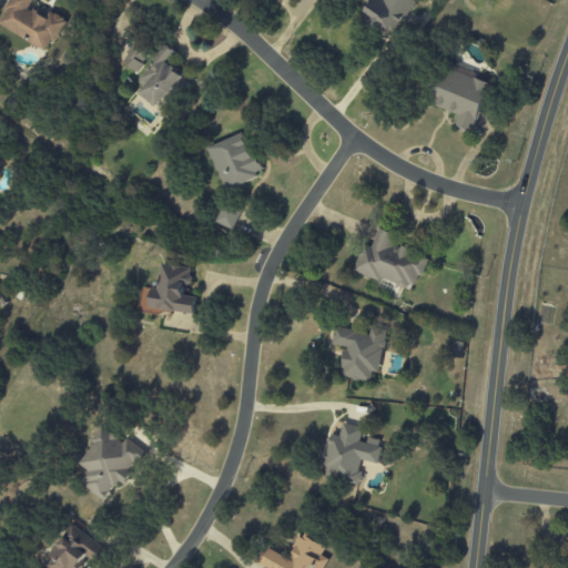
[(0,26),(49,51),(66,19),(50,11),(47,17),(29,8),(32,0),(9,0),(0,19),(0,26)]
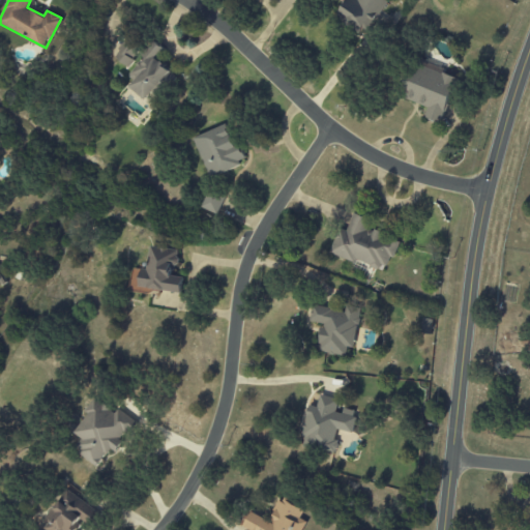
[(347,0),(336,19),(366,35),(380,13),(380,15),(388,0),(347,0)]
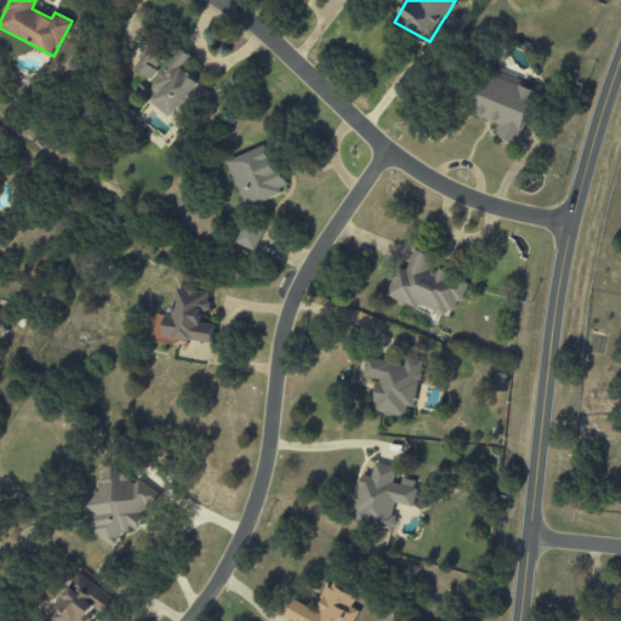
[(206,87),(182,68),(192,57),(182,50),(147,93),(174,115),(188,97),(194,102),(206,87)]
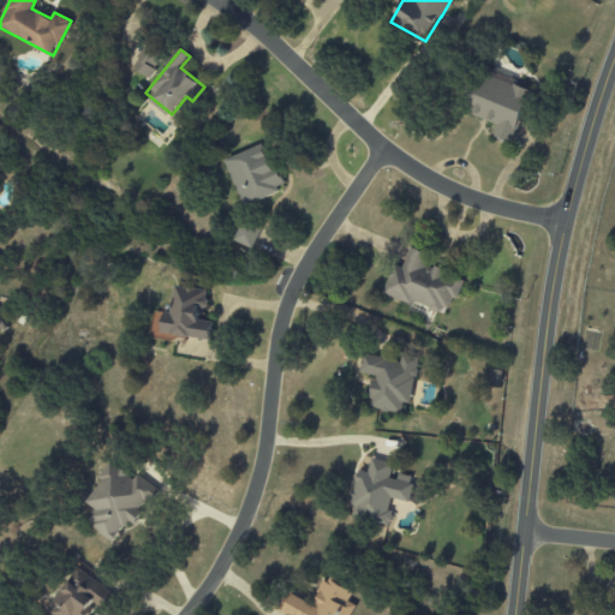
[(512,144),(531,88),(485,72),(471,115),(496,124),(491,137),(512,144)]
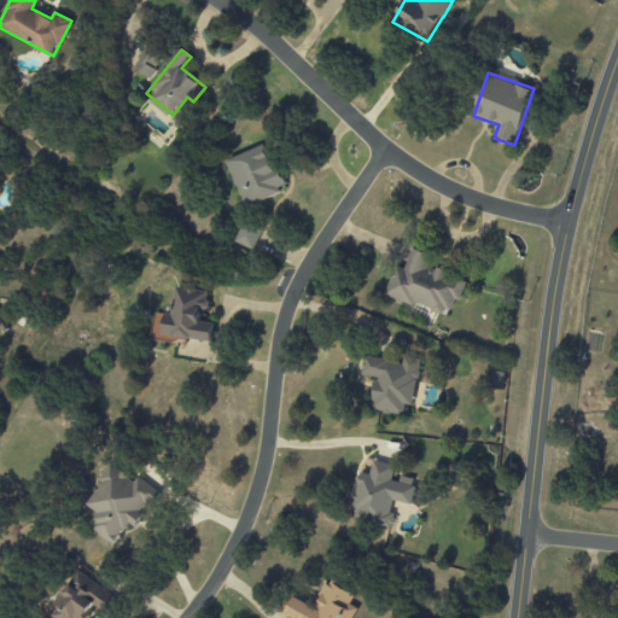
[(227,161),(245,207),(287,190),(280,169),(274,172),(263,145),(227,161)]
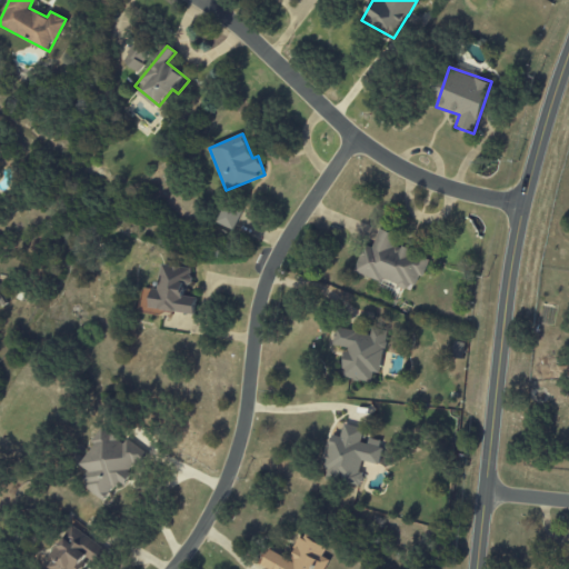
[(233,230),(240,213),(223,207),(217,223),(233,230)]
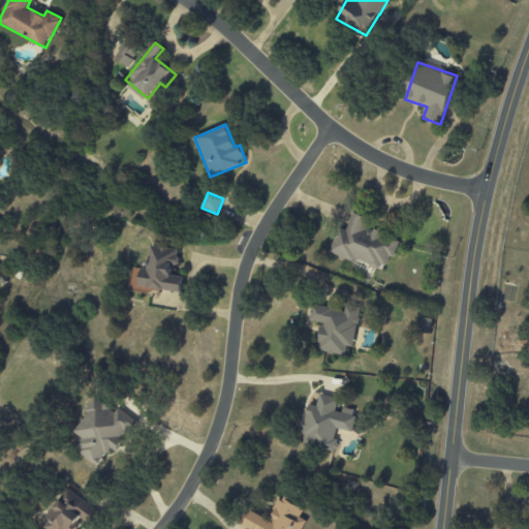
[(330,252),(384,272),(396,239),(366,228),(370,219),(352,213),(346,230),(338,227),(330,252)]
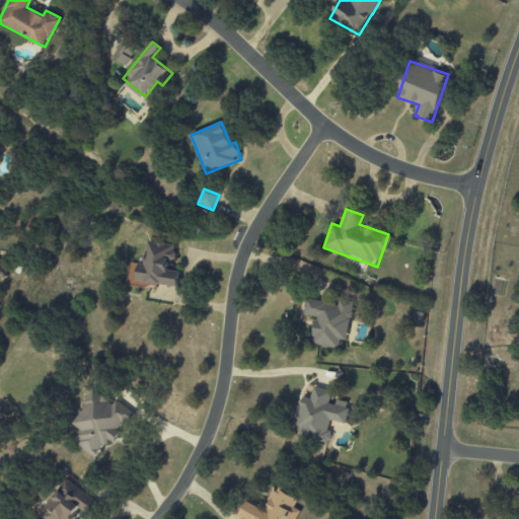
[(177,288),(179,272),(170,270),(173,245),(147,241),(145,265),(130,263),(127,282),(177,288)]
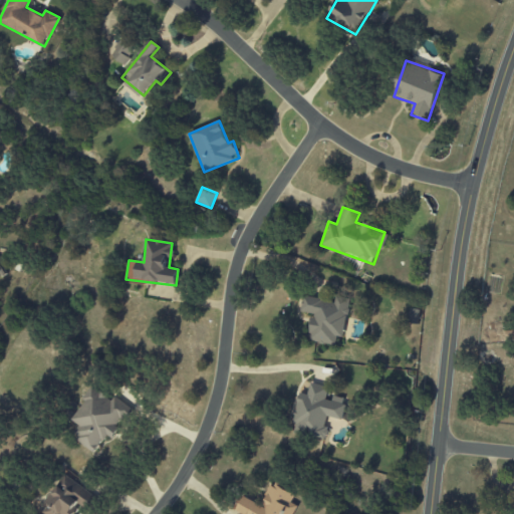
[(304,296),(300,311),(313,314),(308,340),(335,345),(336,336),(343,337),(351,299),(336,296),(335,302),(304,296)]
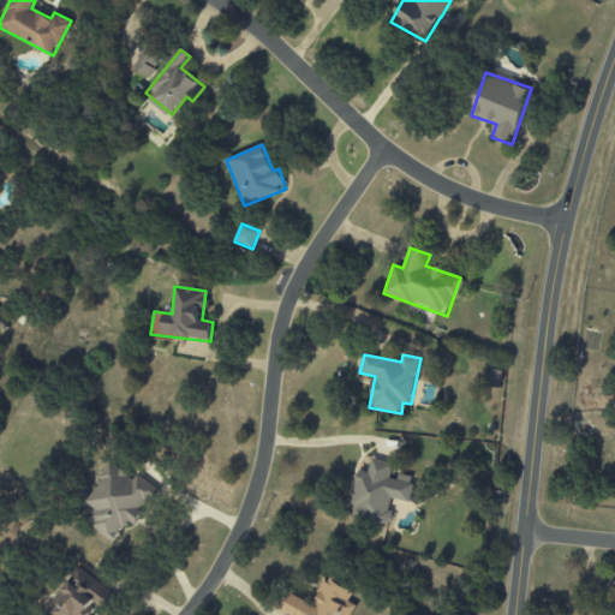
[(416,478),(394,473),(395,464),(371,458),(369,472),(359,471),(350,518),(389,526),(393,512),(388,511),(390,499),(410,502),(416,478)]
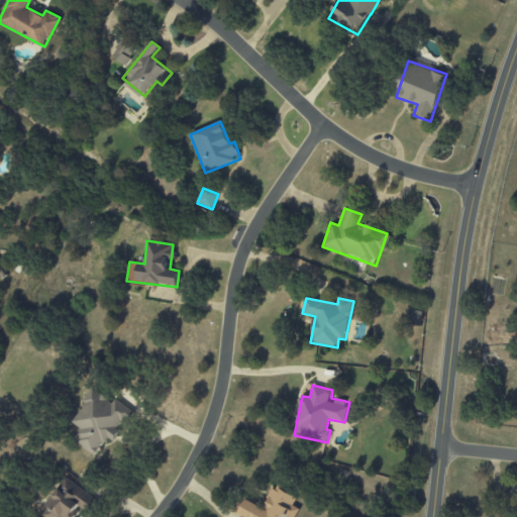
[(133,412),(115,399),(113,402),(93,388),(83,401),(87,404),(73,422),(81,428),(73,438),(95,454),(108,437),(112,440),(133,412)]
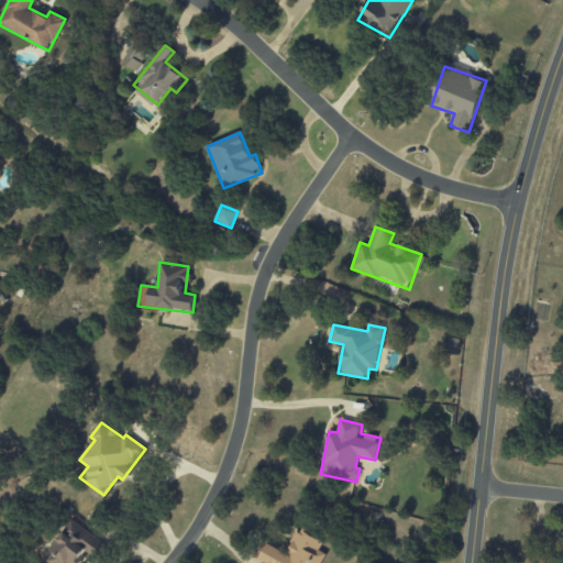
[(48,548),(57,534),(61,538),(64,533),(61,530),(72,515),(110,542),(98,559),(87,551),(84,555),(85,558),(80,562),(53,562),(50,560),(55,552),(48,548)]
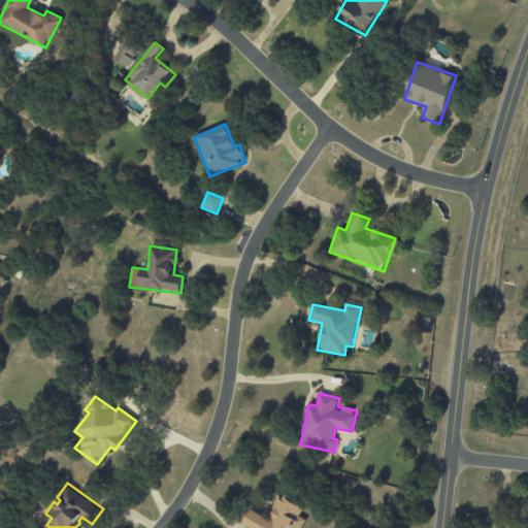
[(243,525),(249,527),(300,527),(304,520),(298,517),(302,507),(279,496),(269,519),(251,510),(243,525)]
